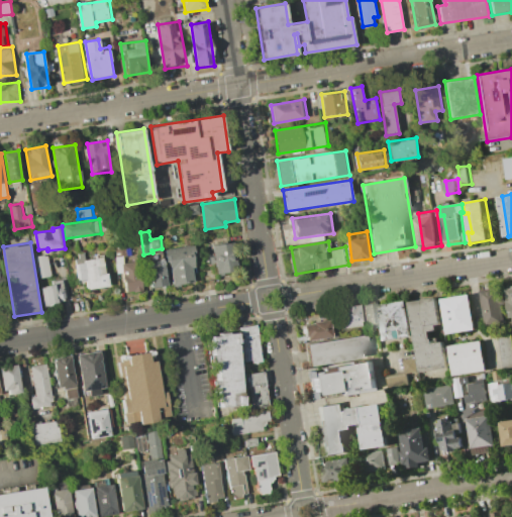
[(217,275),(213,245),(235,242),(240,272),(217,275)]
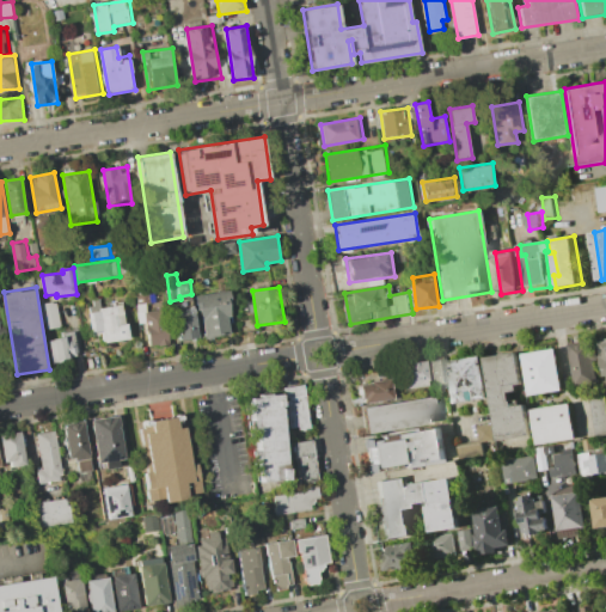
[(232,334),(216,336),(216,340),(207,341),(202,310),(199,311),(197,295),(232,291),(233,300),(230,300),(232,316),(230,316),(232,334)]
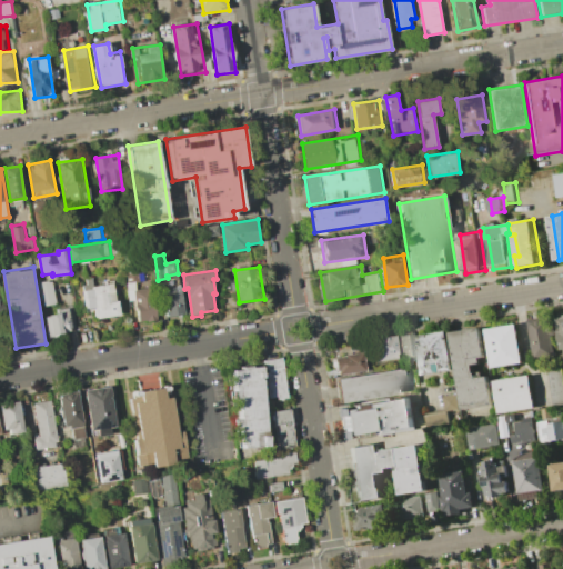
[(86,285),(89,285),(88,279),(94,278),(96,286),(117,282),(121,315),(98,318),(97,308),(89,309),(86,285)]
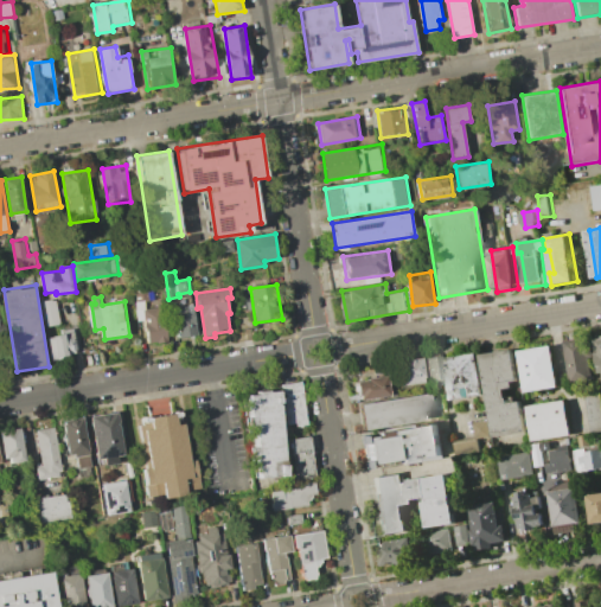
[(58,300),(62,324),(48,326),(44,301),(58,300)]
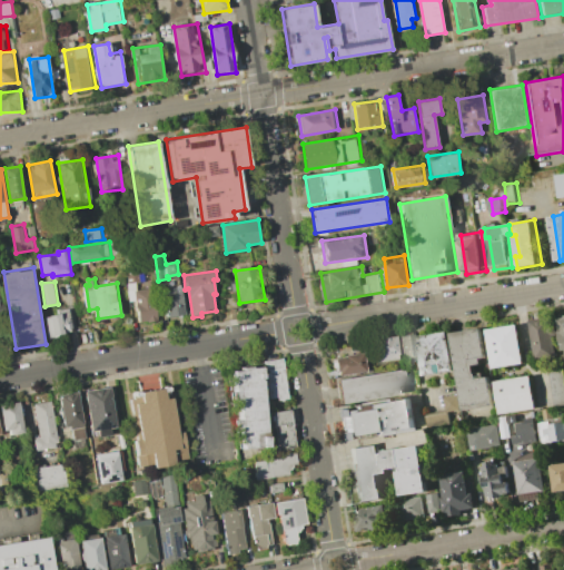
[(184,285),(188,314),(169,317),(166,287),(184,285)]
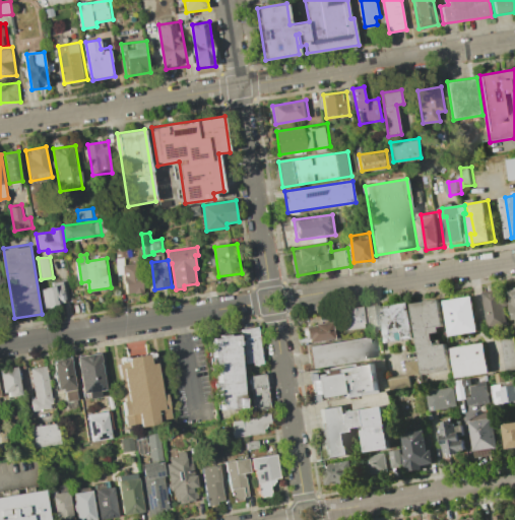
[(147,293),(130,295),(126,264),(143,262),(147,293)]
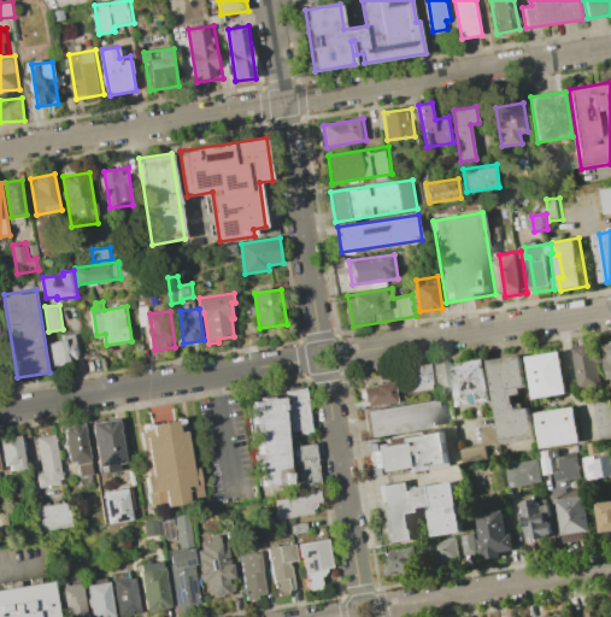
[(50,342),(65,340),(64,336),(76,335),(81,360),(53,365),(50,342)]
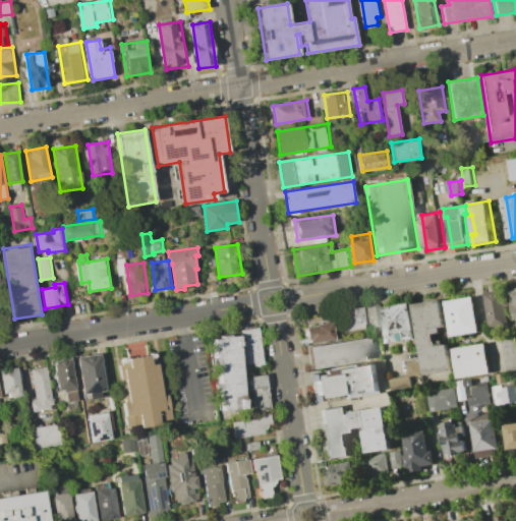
[(515,325),(495,328),(489,294),(510,291),(515,325)]
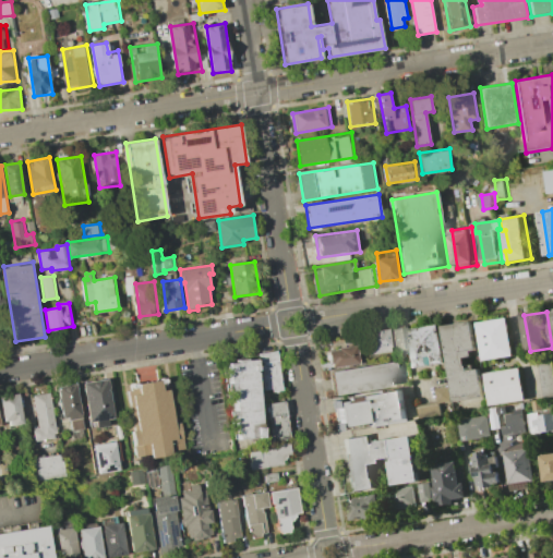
[(483,322),(514,318),(518,356),(488,360),(483,322)]
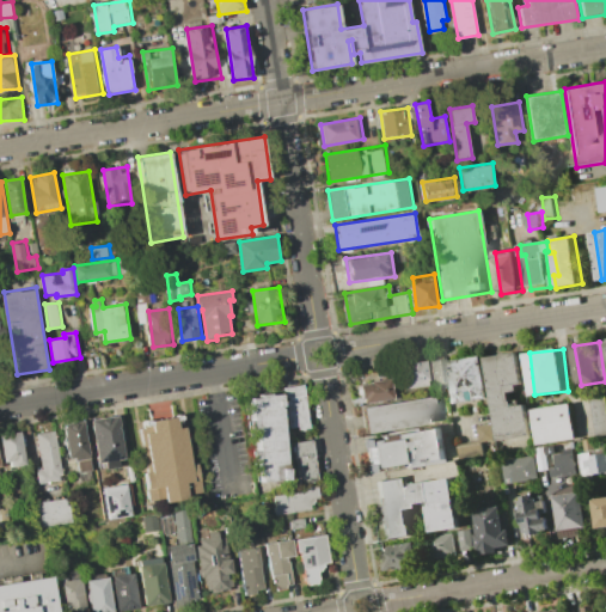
[(491,357),(524,352),(528,387),(518,389),(520,405),(531,404),(537,435),(503,440),(491,357)]
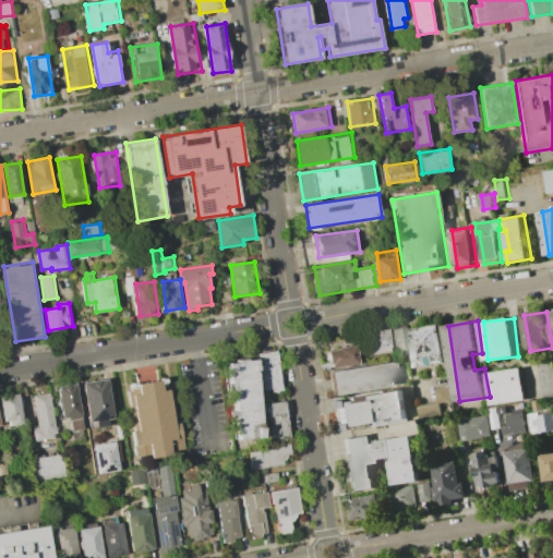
[(415,329),(444,325),(449,363),(419,367),(415,329)]
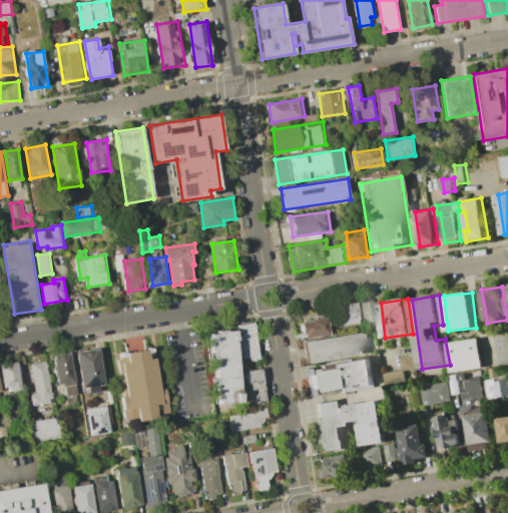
[(366,323),(363,303),(377,301),(380,321),(366,323)]
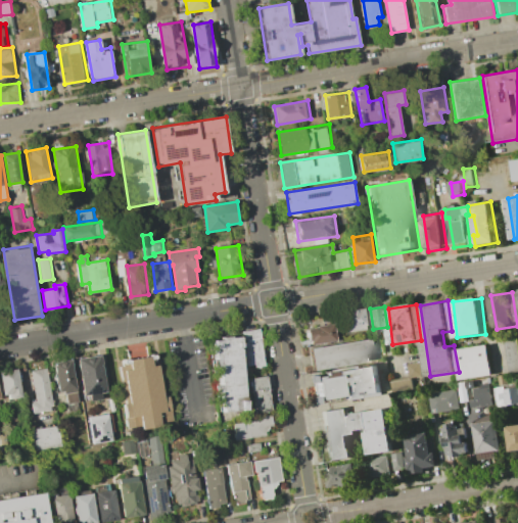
[(370,330),(347,332),(345,311),(367,308),(370,330)]
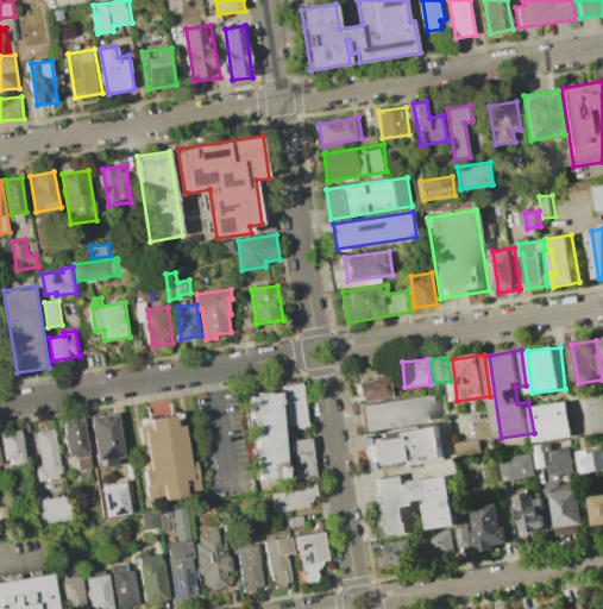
[(359,382),(391,376),(395,397),(363,402),(359,382)]
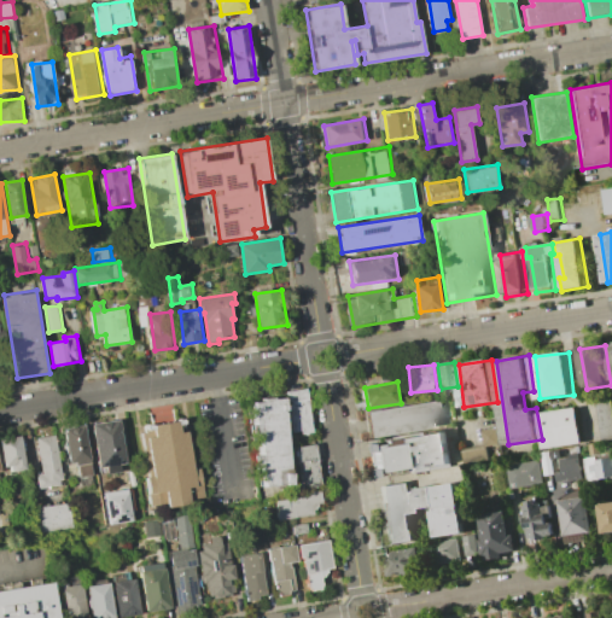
[(296,436),(287,391),(308,388),(316,432),(296,436)]
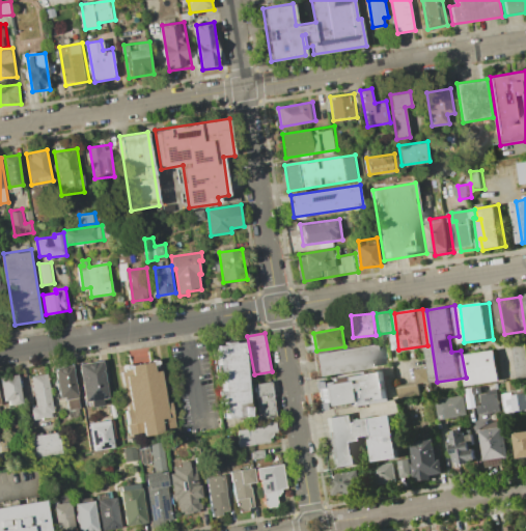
[(251,416),(223,418),(217,342),(245,340),(251,416)]
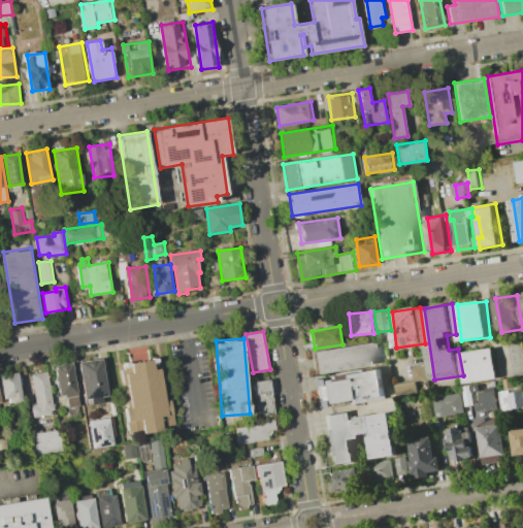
[(379,342),(382,366),(319,374),(316,351),(379,342)]
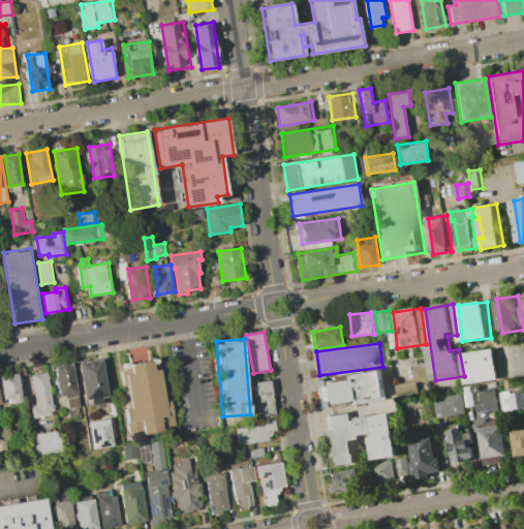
[(469,384),(465,353),(498,348),(503,379),(469,384)]
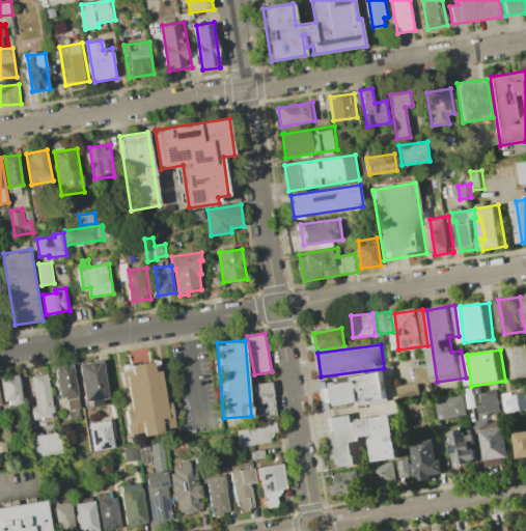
[(81,364),(105,360),(111,397),(105,398),(106,404),(93,407),(92,400),(87,401),(81,364)]
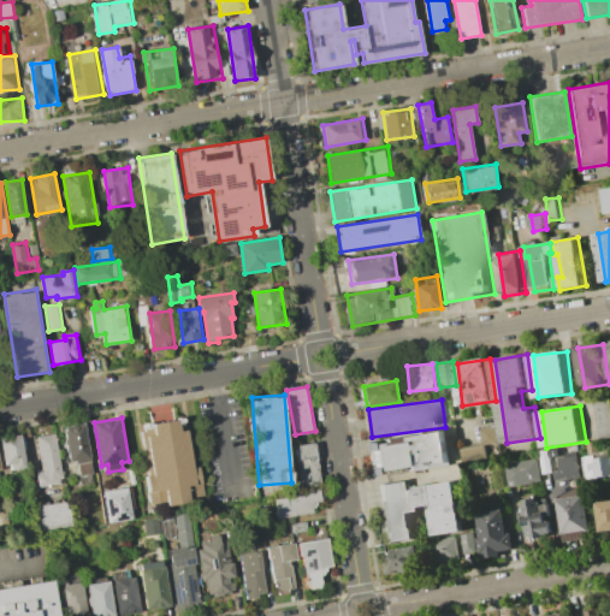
[(142,425),(179,420),(181,431),(189,430),(195,467),(201,466),(206,496),(191,498),(191,503),(170,505),(169,501),(153,503),(142,425)]
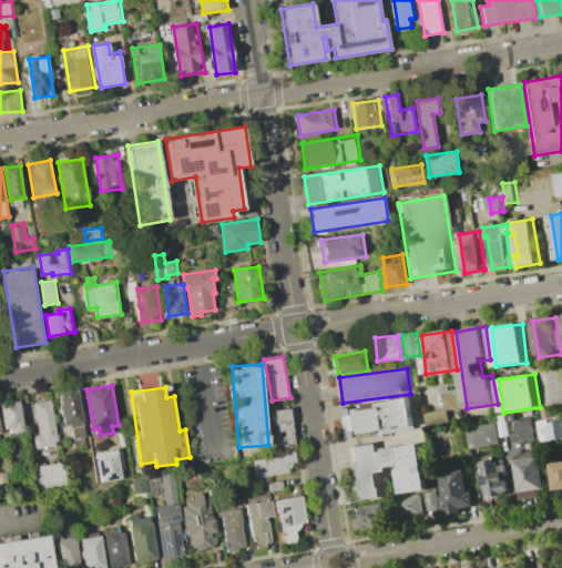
[(88,443),(78,444),(75,427),(65,428),(60,394),(80,391),(88,443)]
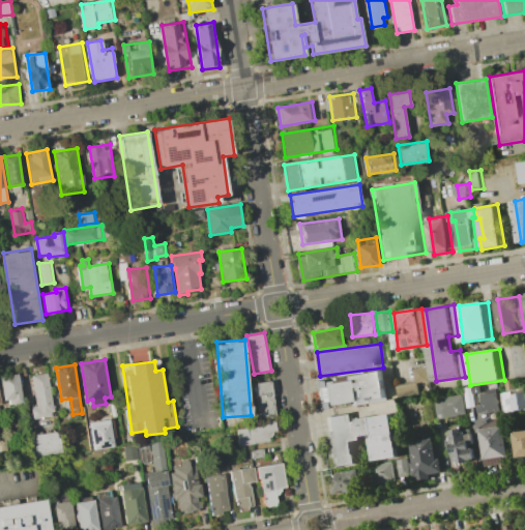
[(430,366),(417,369),(419,383),(432,381),(430,366)]
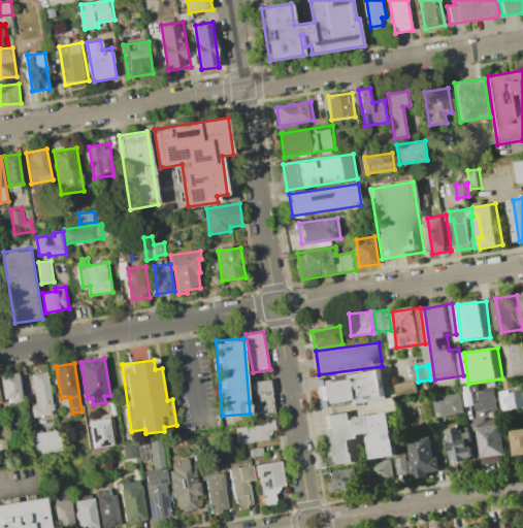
[(321,377),(387,370),(390,398),(324,405),(321,377)]
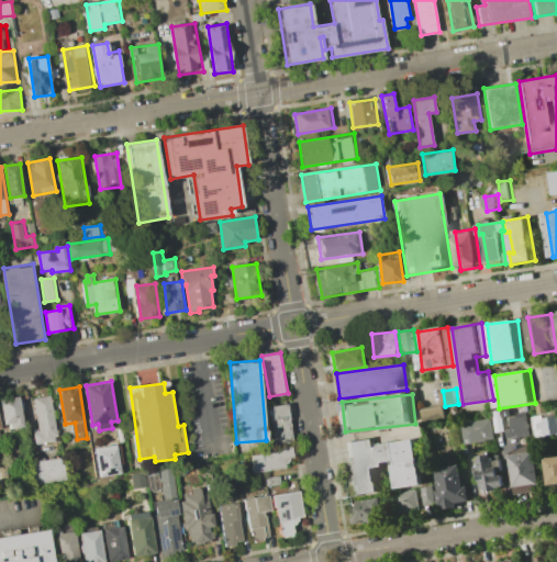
[(59,436),(56,437),(57,441),(39,444),(37,431),(41,431),(36,397),(54,395),(59,436)]
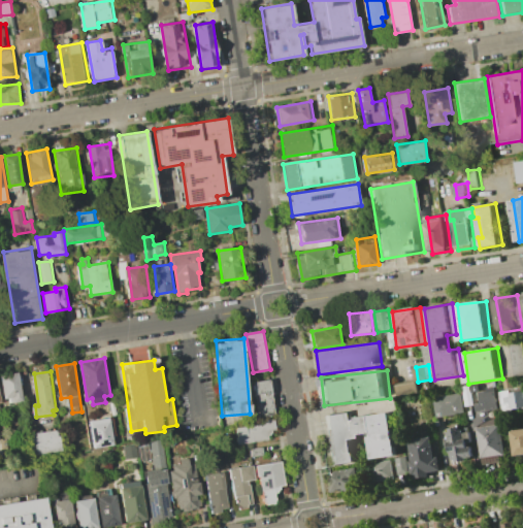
[(24,400),(6,403),(1,375),(19,372),(24,400)]
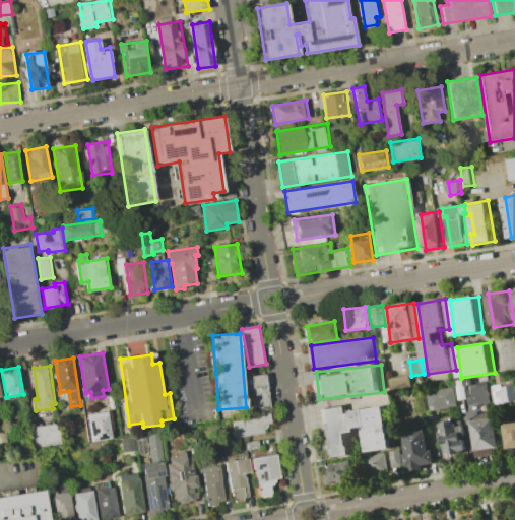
[(272,408),(255,410),(251,376),(268,374),(272,408)]
